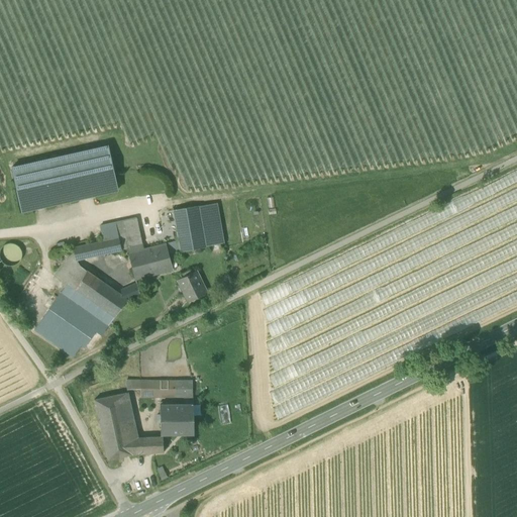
[(12,168),(22,212),(117,191),(107,146),(22,166),(12,168)]
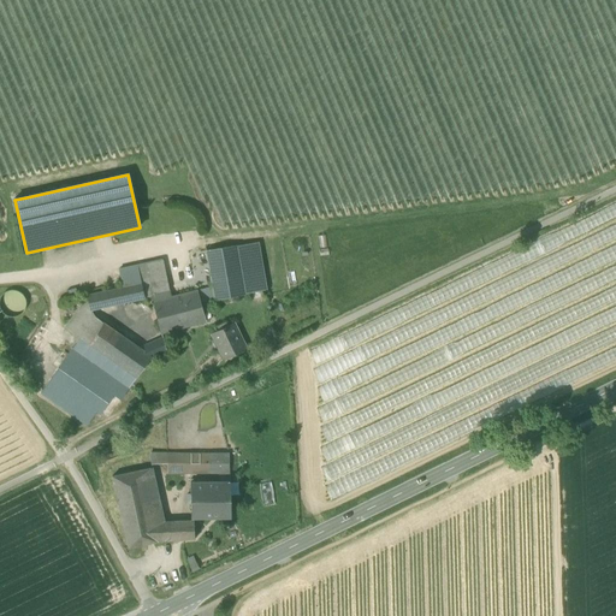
[(241,271),(246,295),(267,290),(259,243),(237,247),(241,271)]
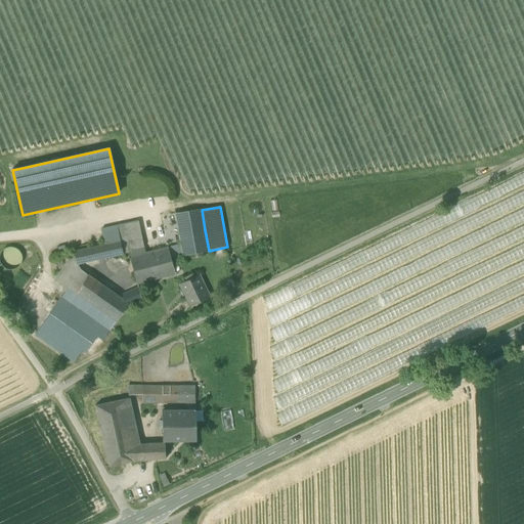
[(168,248),(170,257),(209,251),(205,230),(202,210),(175,214),(181,245),(168,248)]
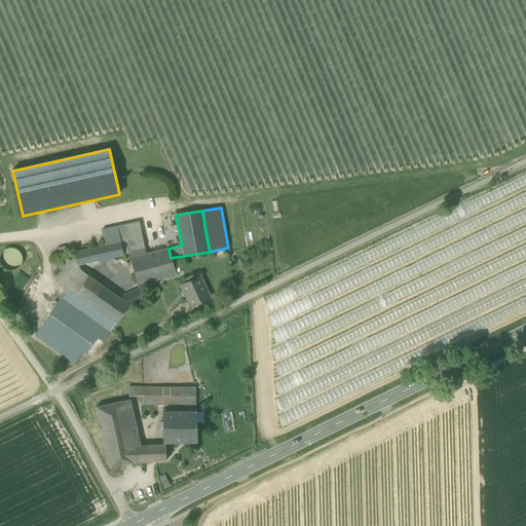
[(125,225),(130,252),(145,248),(139,222),(125,225)]
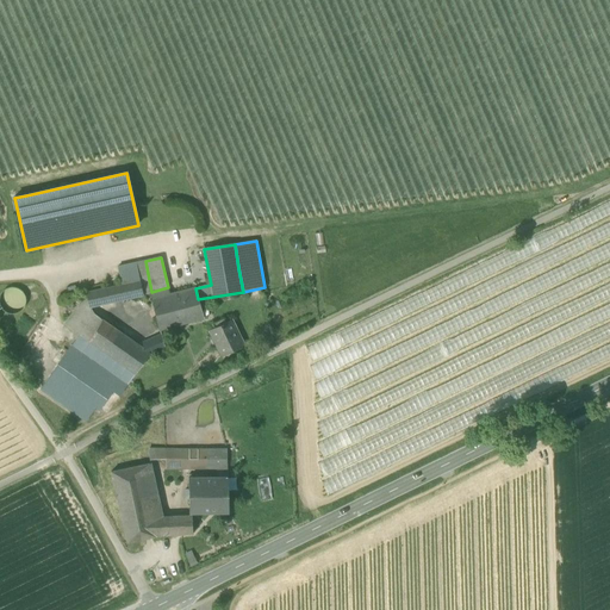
[(122,285),(117,286),(120,302),(151,294),(151,292),(145,261),(118,267),(122,285)]
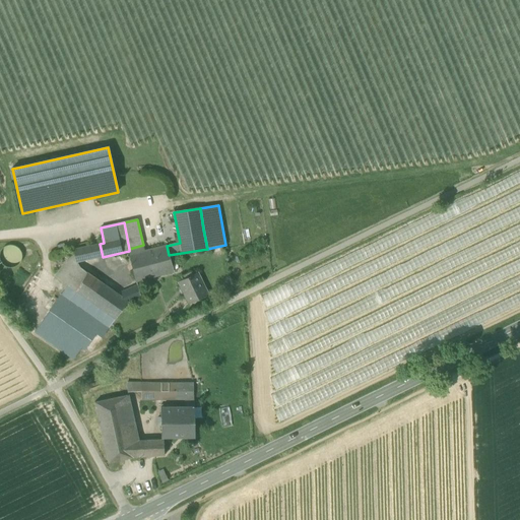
[(12,244),(4,246),(0,252),(0,253),(1,261),(9,266),(17,264),(22,257),(20,249),(12,244)]
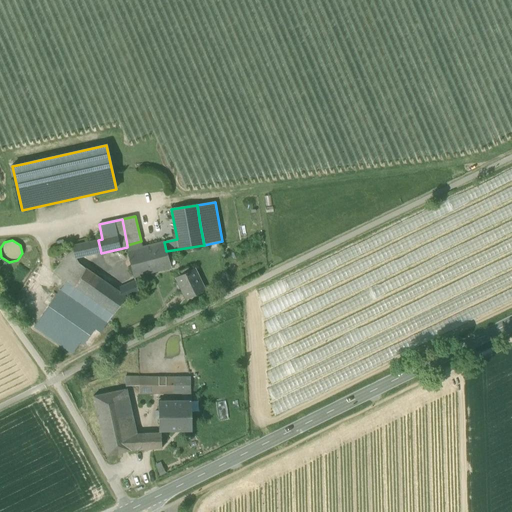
[(94,254),(101,253),(98,240),(91,242),(94,254)]
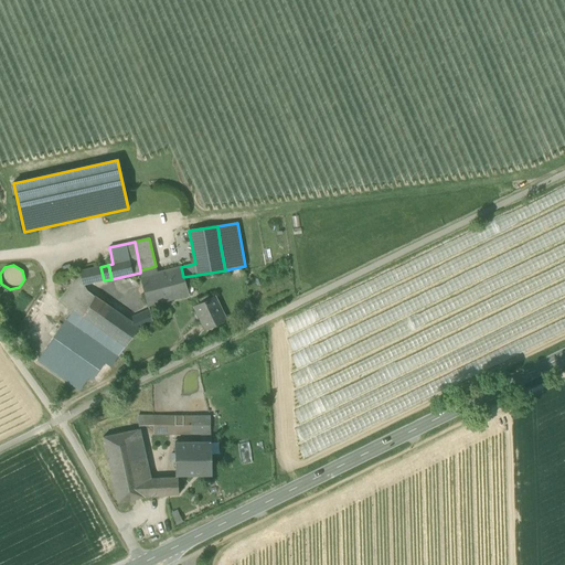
[(140,273),(148,306),(189,295),(183,277),(181,267),(157,274),(156,266),(140,270),(140,273)]
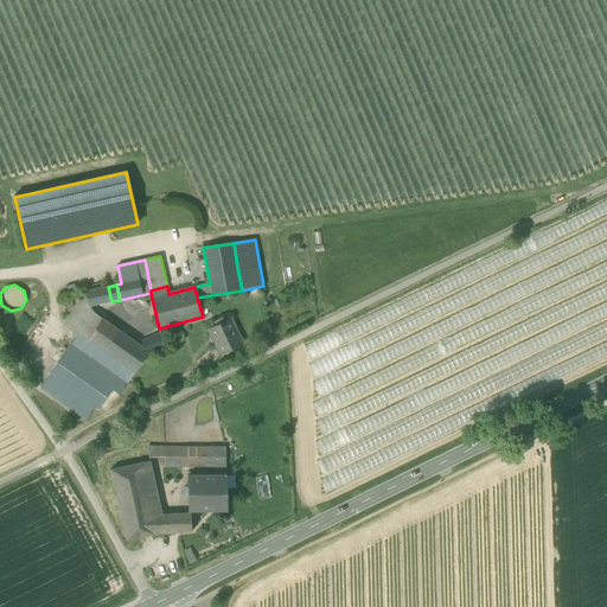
[(90,306),(112,301),(108,287),(85,292),(87,293),(89,307),(90,306)]
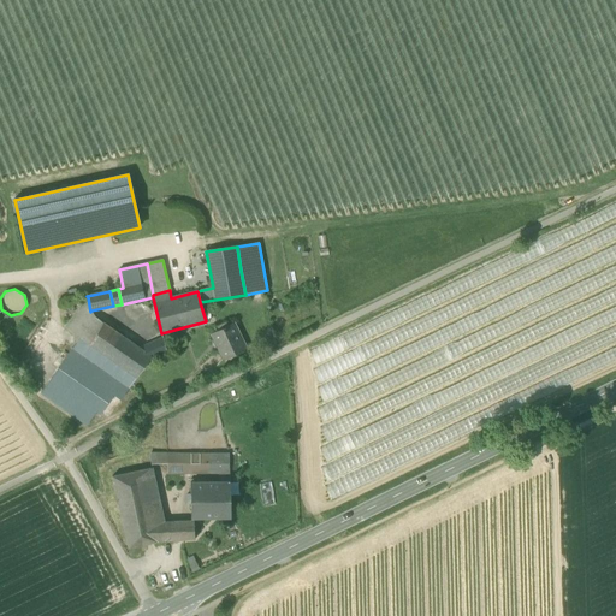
[(66,329),(81,338),(96,319),(92,311),(90,312),(88,297),(66,329)]
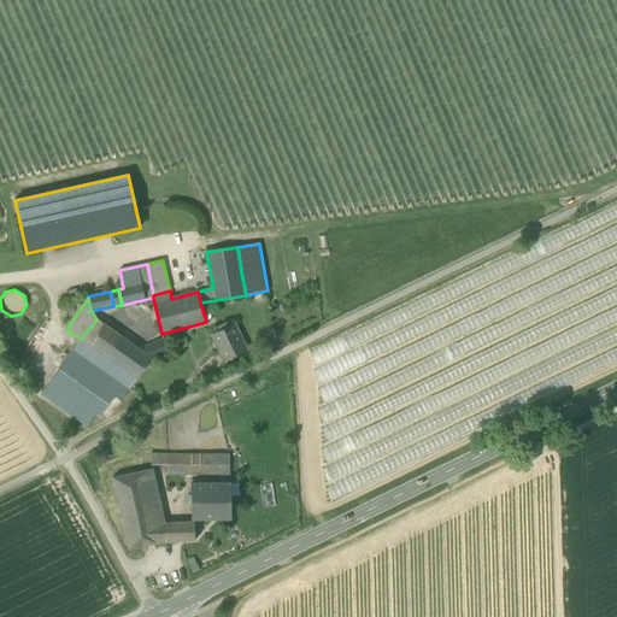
[(141,351),(97,319),(81,339),(74,350),(72,350),(41,395),(88,427),(98,412),(101,415),(116,395),(123,400),(152,358),(141,351)]
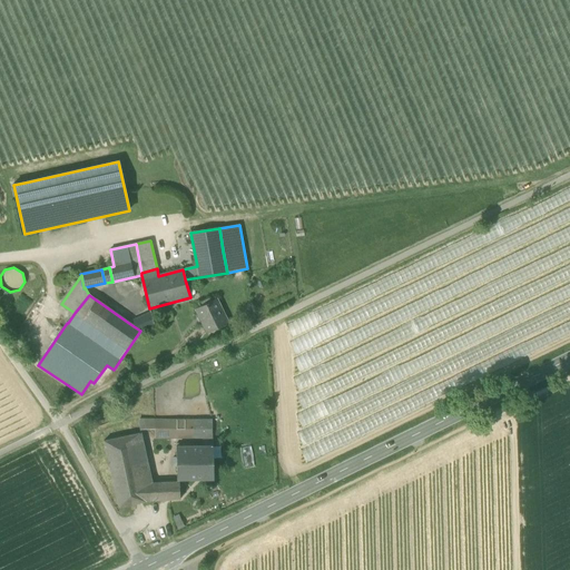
[(196,310),(207,333),(228,323),(217,300),(196,310)]
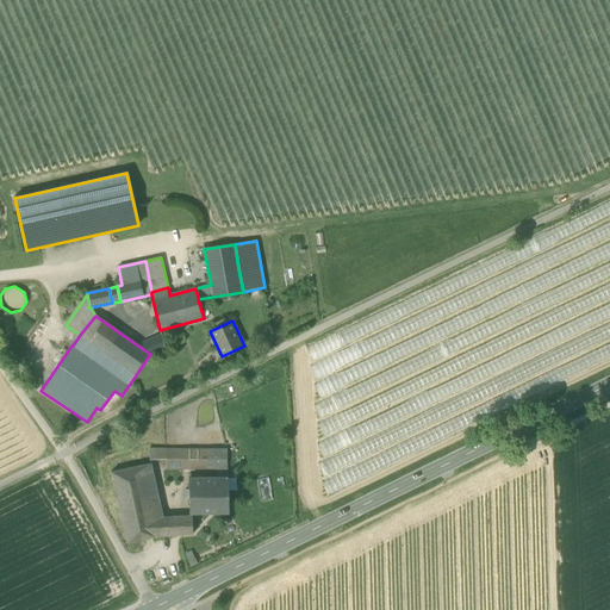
[(165,348),(165,347),(162,337),(162,336),(153,340),(139,347),(150,354),(165,348)]
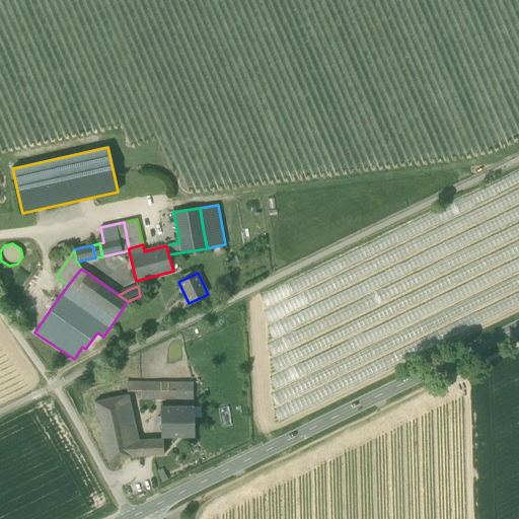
[(184,399),(184,406),(194,406),(193,383),(127,383),(128,392),(141,391),(141,399),(184,399)]
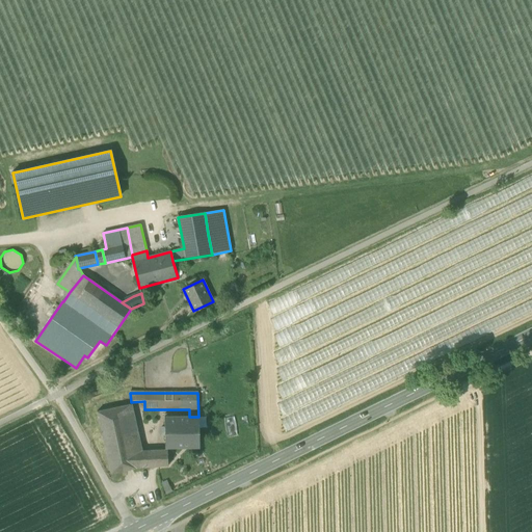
[(133,452),(142,451),(131,404),(123,406),(133,452)]
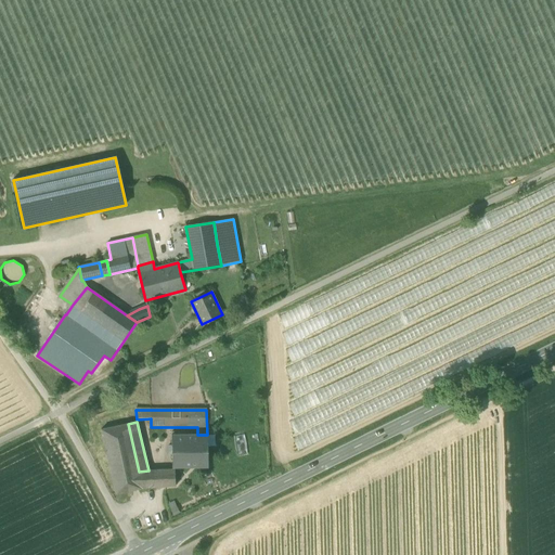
[(142,489),(142,488),(139,472),(128,424),(101,429),(116,494),(142,489)]
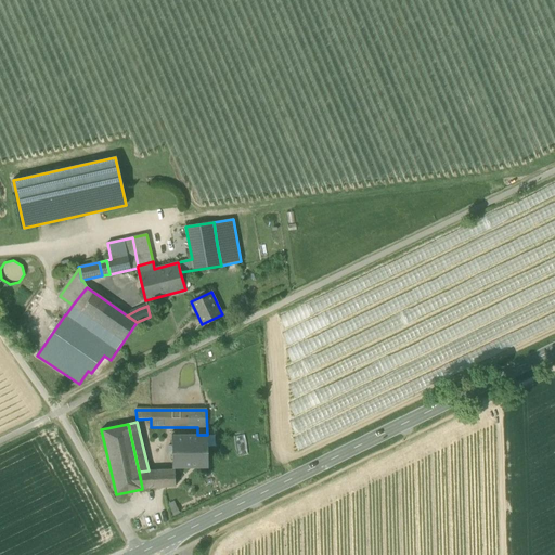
[(172,467),(208,467),(207,435),(197,435),(175,435),(171,435),(172,467)]
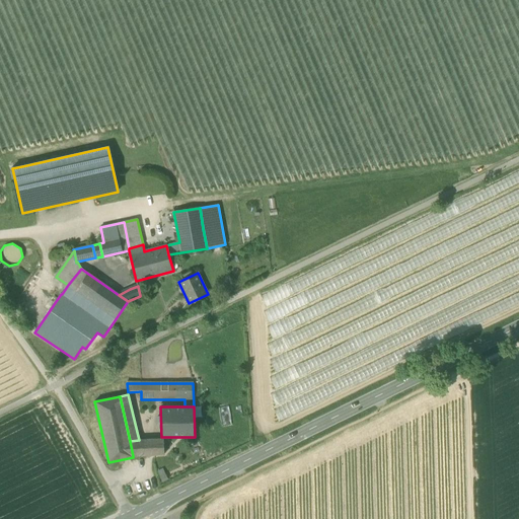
[(139,440),(130,441),(133,456),(164,455),(163,439),(139,440)]
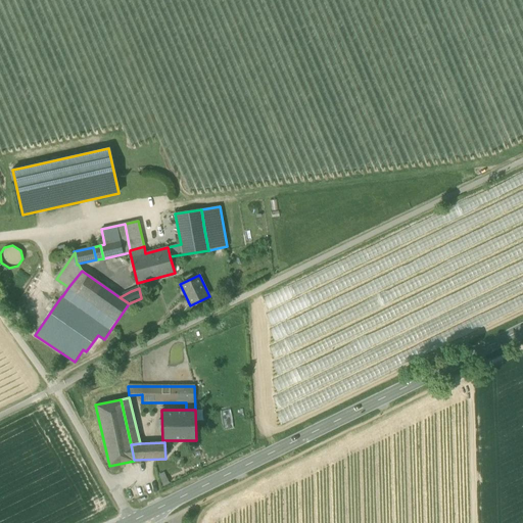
[(159,474),(163,485),(170,483),(165,472),(159,474)]
